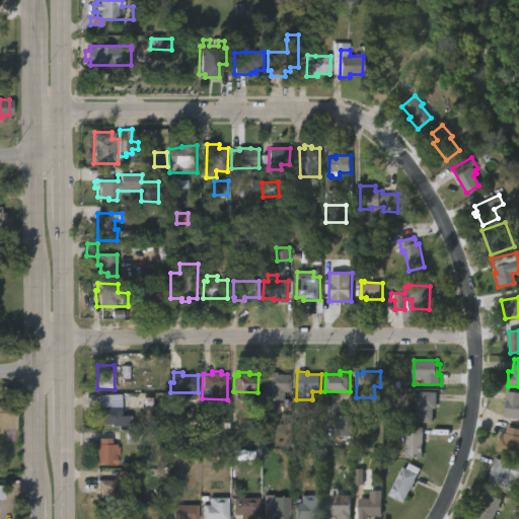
[(276,372),(276,374),(290,374),(289,394),(264,393),(264,372),(276,372)]
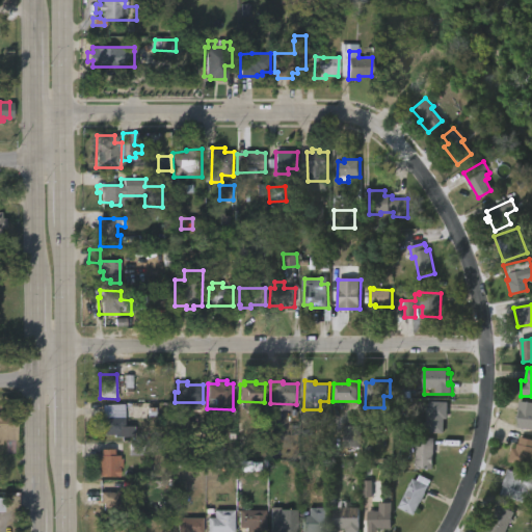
[(445,432),(427,432),(427,408),(430,408),(430,401),(448,401),(448,419),(445,418),(445,432)]
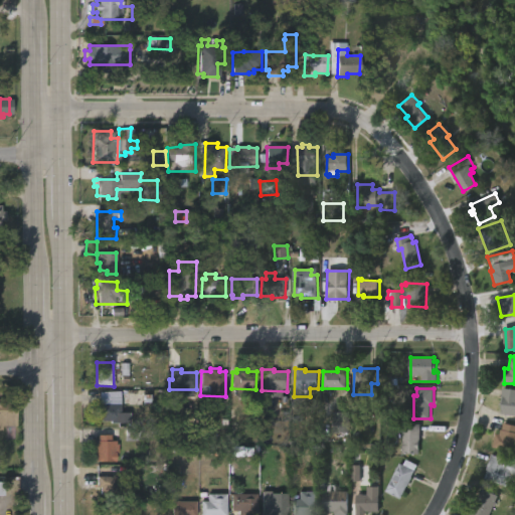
[(514,389),(514,415),(499,414),(501,388),(514,389)]
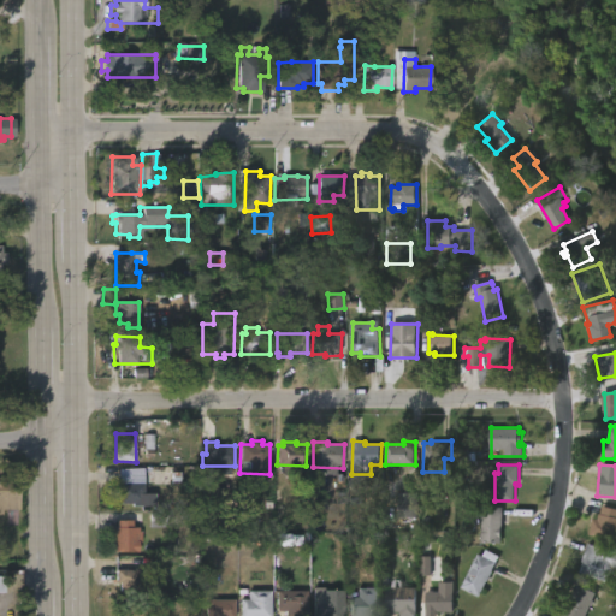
[(144,483),(142,507),(132,507),(131,503),(119,503),(119,489),(116,489),(116,483),(119,483),(119,467),(144,467),(144,483)]
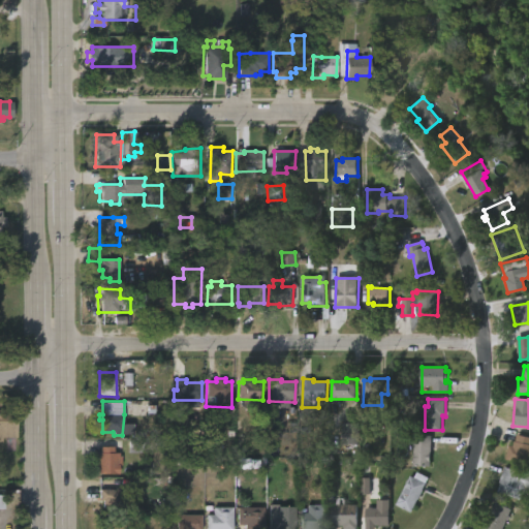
[(0,410),(2,410),(2,412),(13,412),(13,437),(0,436),(0,410)]
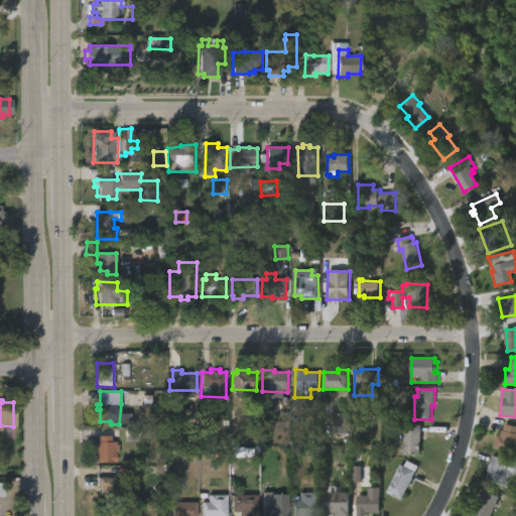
[(349,433),(331,433),(331,413),(349,413),(349,433)]
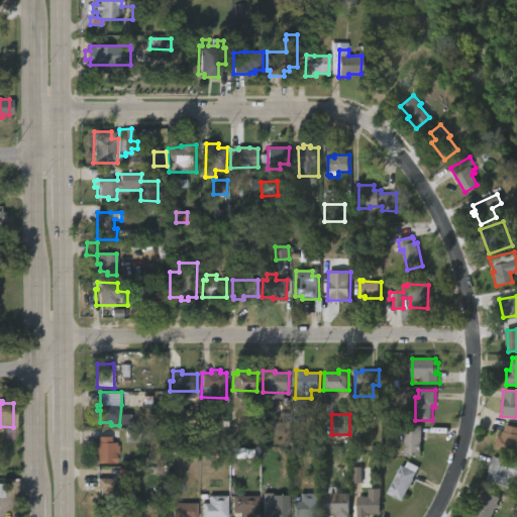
[(516,427),(516,454),(492,448),(495,435),(500,436),(504,424),(516,427)]
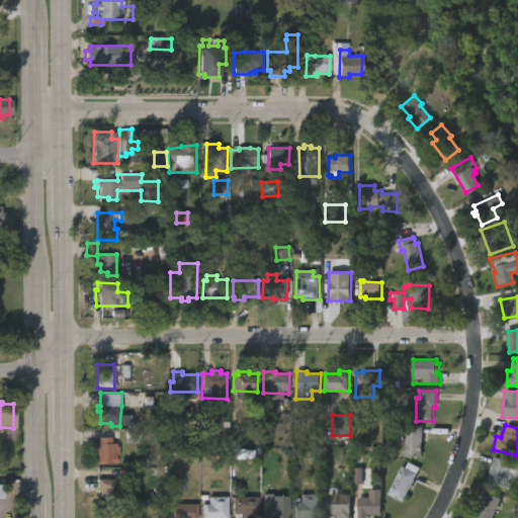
[(423,434),(426,434),(426,441),(423,441),(423,457),(405,457),(406,426),(423,426),(423,434)]
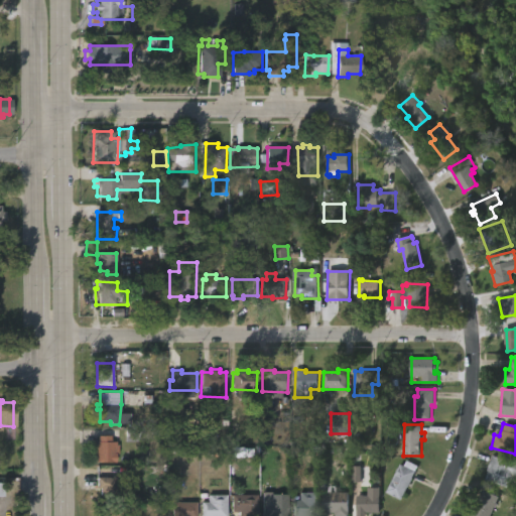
[(126,441),(138,442),(139,432),(126,432),(126,441)]
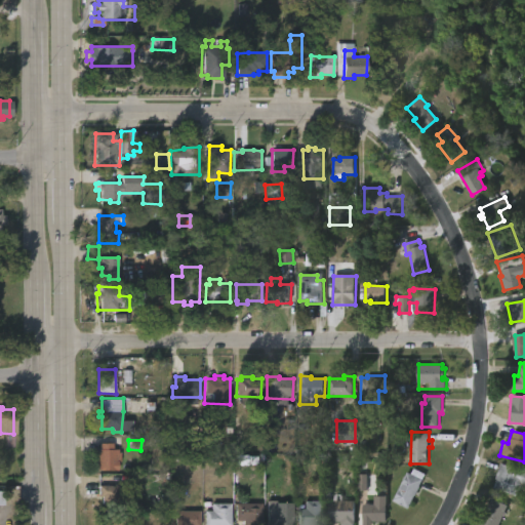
[(113,443),(113,448),(119,448),(119,452),(121,452),(121,460),(118,460),(118,470),(93,470),(93,448),(99,449),(99,443),(113,443)]
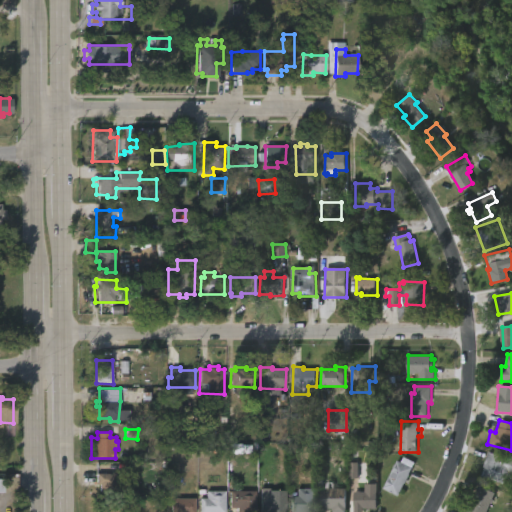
[(511,461),(511,472),(506,470),(501,484),(479,476),(487,451),(511,461)]
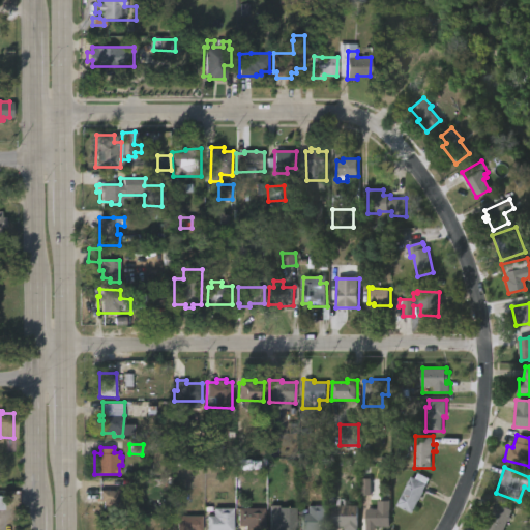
[(431,479),(413,514),(396,506),(411,477),(415,479),(418,473),(431,479)]
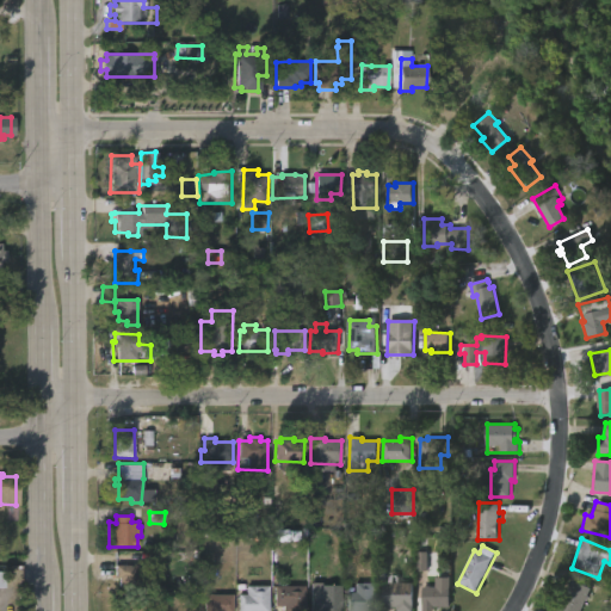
[(417,572),(427,572),(427,553),(417,553),(417,572)]
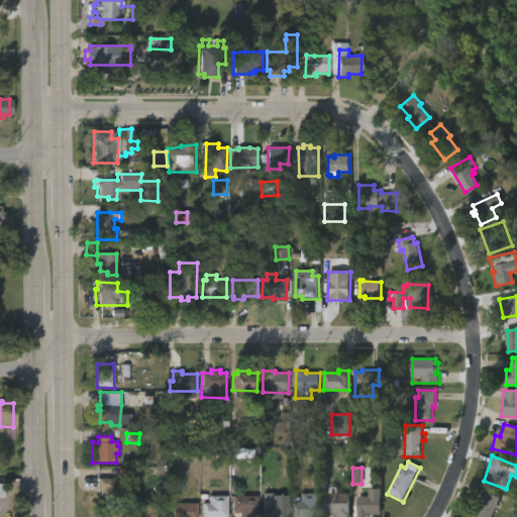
[(115,478),(115,479),(117,479),(117,489),(120,489),(120,486),(132,487),(132,502),(107,501),(107,497),(102,497),(102,490),(97,490),(98,479),(112,479),(112,478),(115,478)]
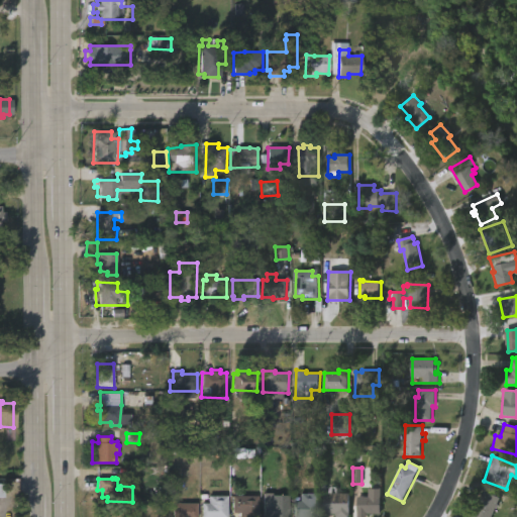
[(381,488),(381,514),(367,514),(367,516),(357,516),(357,496),(365,495),(365,497),(369,497),(369,488),(381,488)]
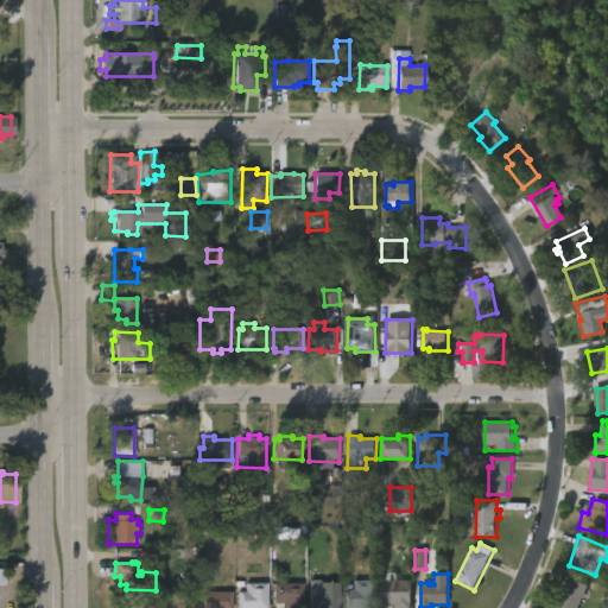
[(586,586),(575,607),(552,607),(558,596),(556,595),(561,584),(563,586),(567,577),(586,586)]
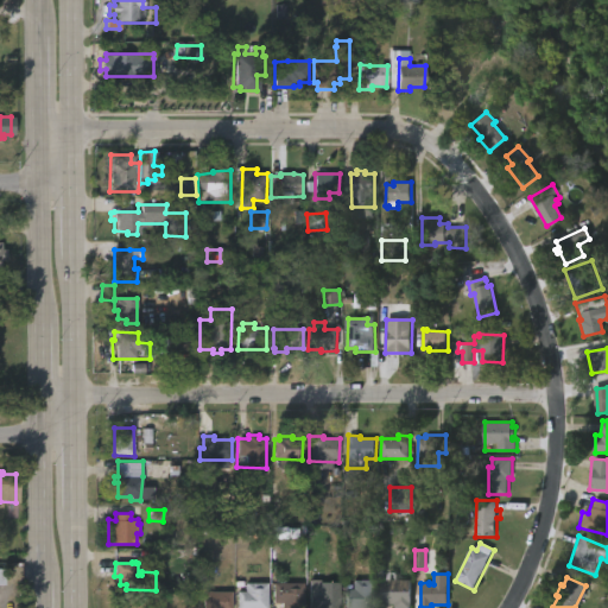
[(320,580),(320,581),(340,582),(339,607),(308,607),(309,578),(320,580)]
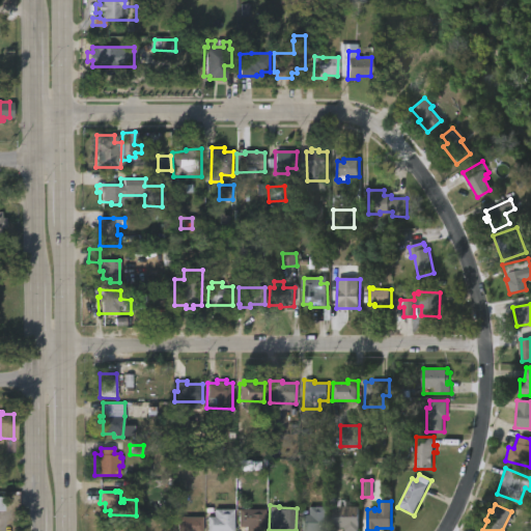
[(301,530),(302,513),(303,513),(303,508),(308,508),(308,506),(328,506),(328,530),(301,530)]
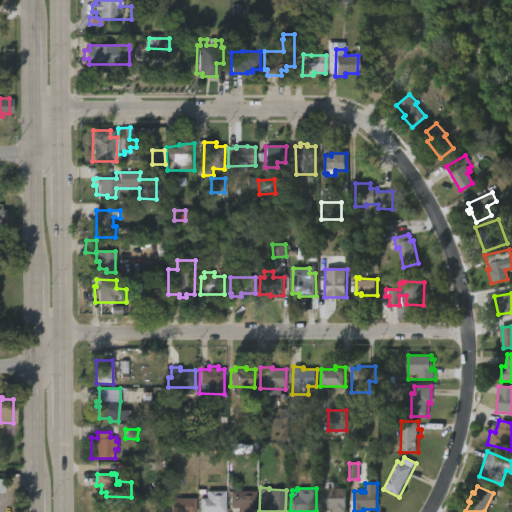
[(347,489),(347,511),(334,511),(334,508),(322,508),(322,490),(329,490),(329,488),(347,489)]
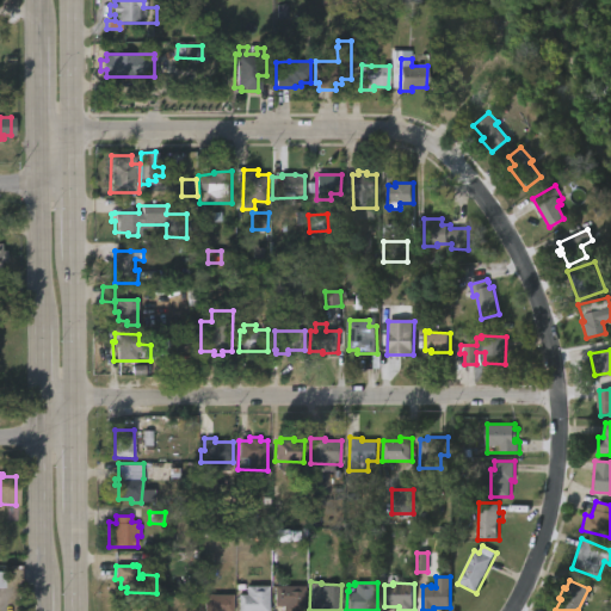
[(304,585),(304,610),(282,610),(282,604),(273,604),(273,585),(304,585)]
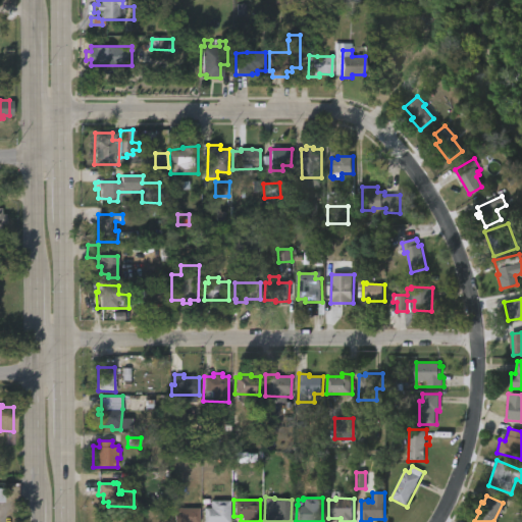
[(204,521),(204,508),(211,508),(211,501),(230,501),(230,521),(204,521)]
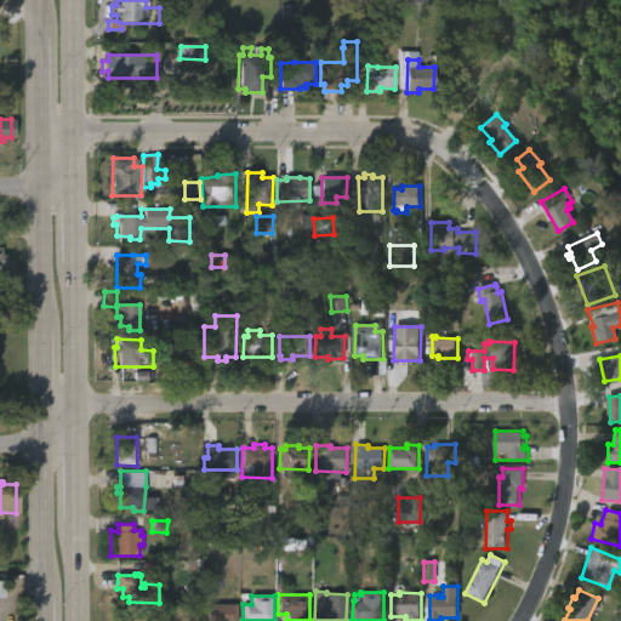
[(208,620),(208,604),(235,604),(235,620),(208,620)]
